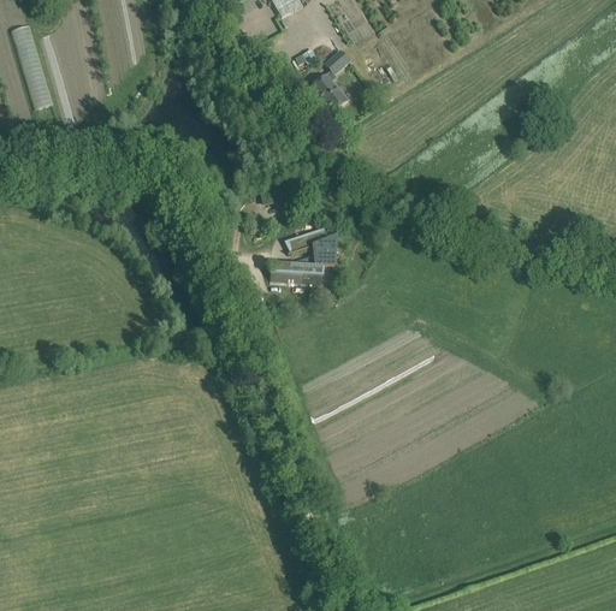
[(271,0),(282,17),(302,5),(300,0),(271,0)]
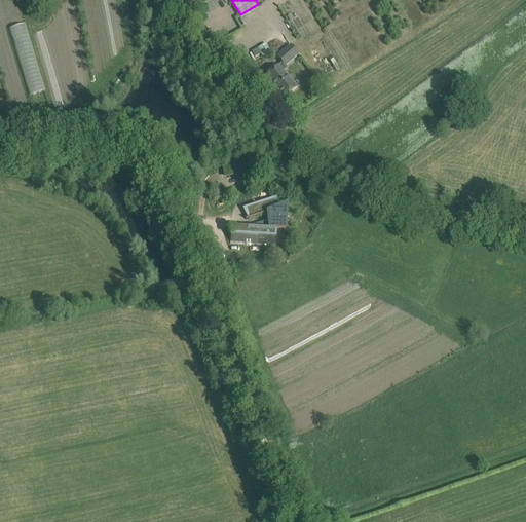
[(26,20),(9,25),(29,91),(45,86),(26,20)]
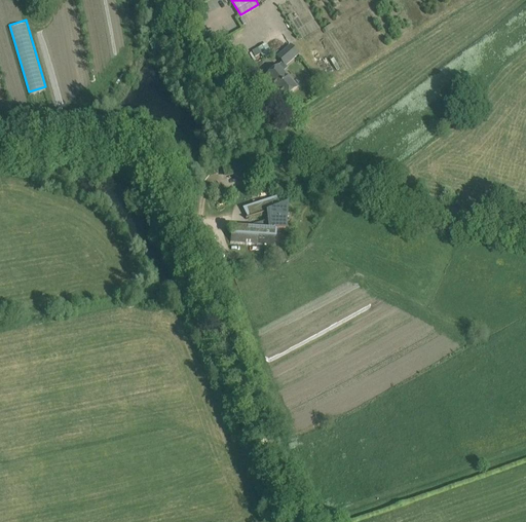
[(291,42),(277,53),(283,60),(286,63),(298,51),(291,42)]
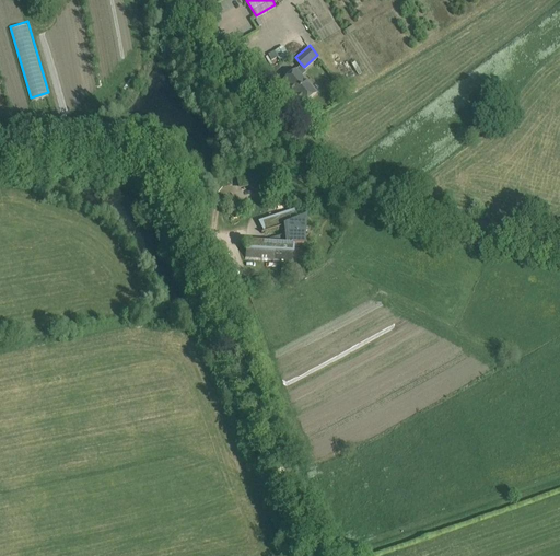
[(295,67),(283,77),(293,89),(291,91),(302,102),(304,100),(307,102),(311,97),(311,94),(316,90),(295,67)]
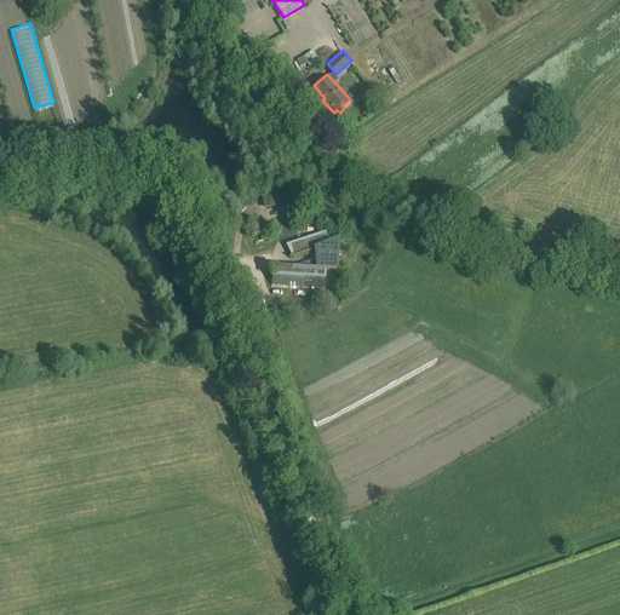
[(271,280),(283,281),(323,283),(323,268),(334,269),(337,237),(326,241),(322,230),(290,241),(293,253),(315,247),(317,268),(273,264),(271,280)]
